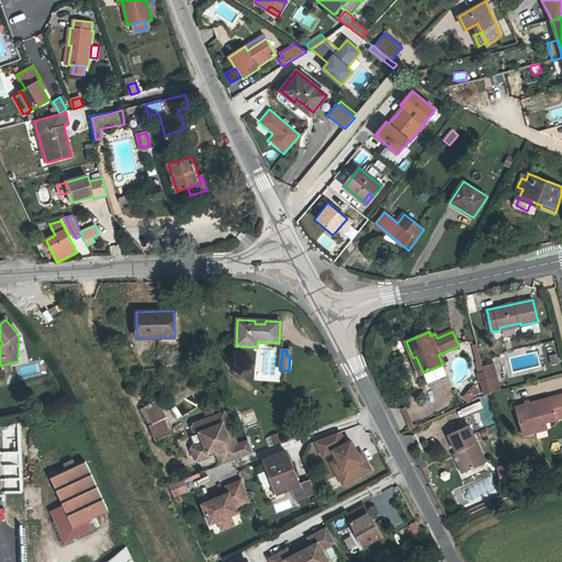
[(491,393),(501,390),(494,363),(483,366),(485,372),(491,393)]
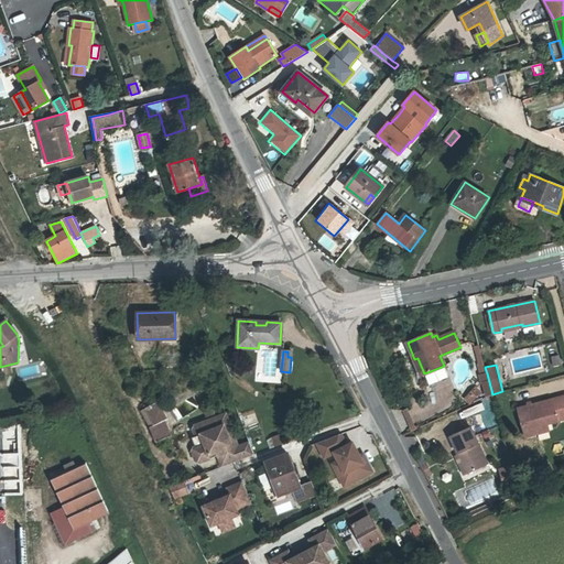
[(486,396),(492,394),(487,373),(479,375),(481,382),(483,382),(486,396)]
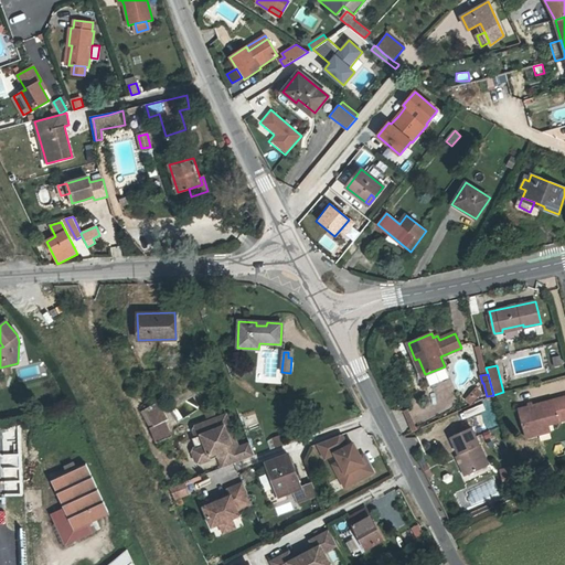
[(471,404),(481,393),(477,388),(467,400),(471,404)]
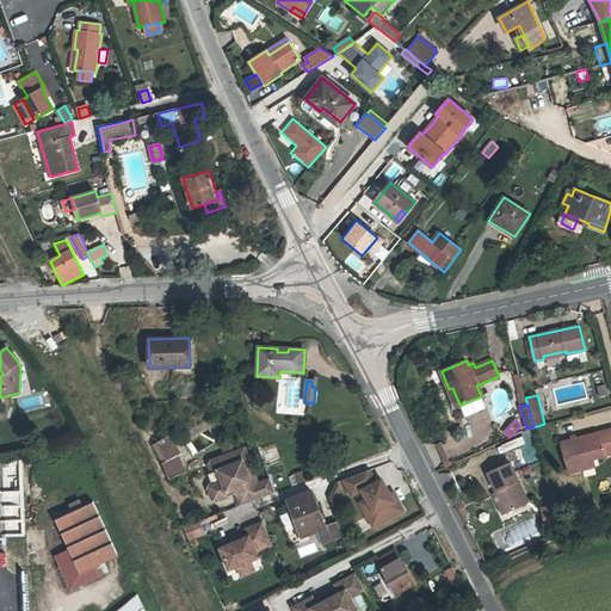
[(610,429),(561,443),(567,466),(594,458),(610,454),(610,429)]
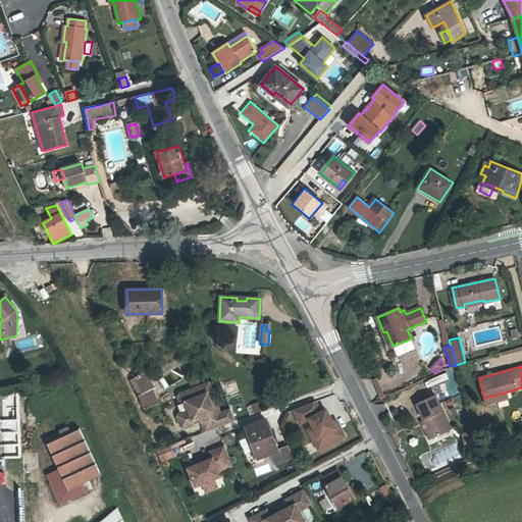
[(134,378),(135,379),(142,394),(139,396),(144,409),(159,404),(152,389),(155,387),(146,371),(134,378)]
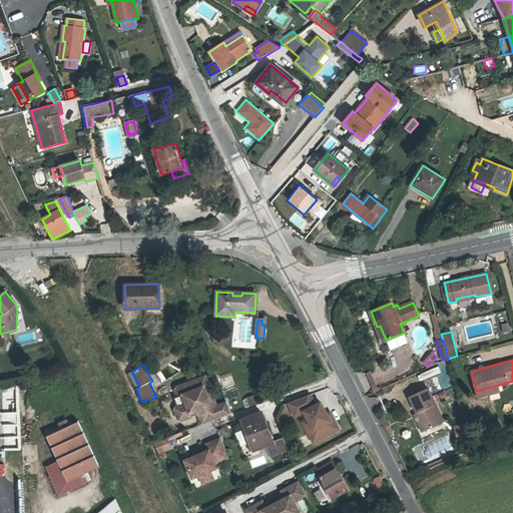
[(418,374),(421,380),(440,372),(438,365),(418,374)]
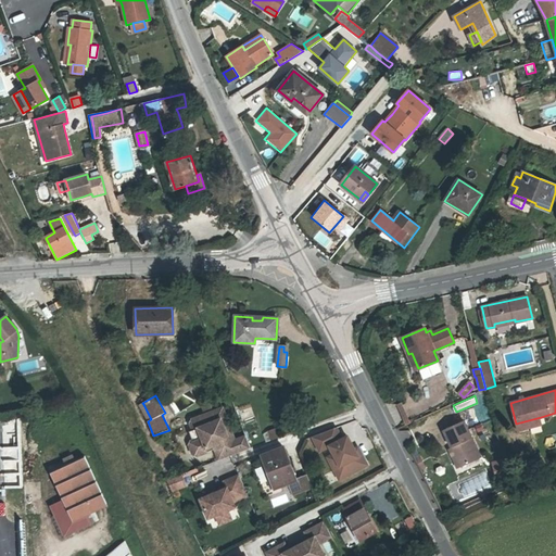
[(211,408),(207,402),(201,404),(203,411),(211,408)]
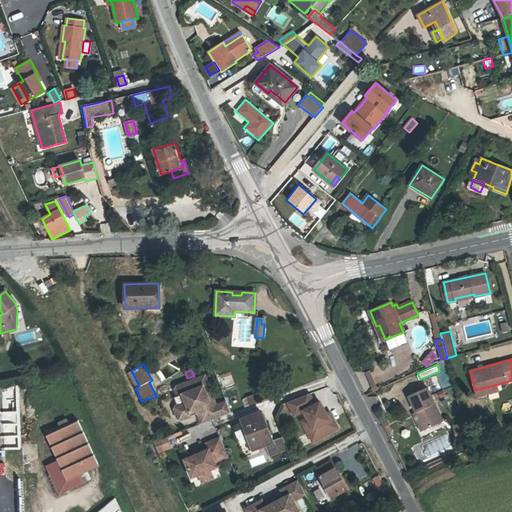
[(128,374),(136,388),(139,386),(132,372),(128,374)]
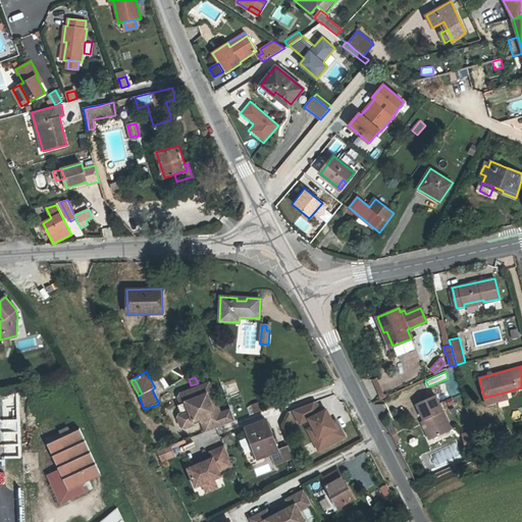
[(202,421),(206,432),(220,427),(236,421),(231,410),(220,414),(209,383),(180,394),(179,398),(181,405),(187,403),(190,411),(181,414),(180,415),(178,418),(181,426),(185,428),(195,424),(194,421),(201,418),(202,421)]
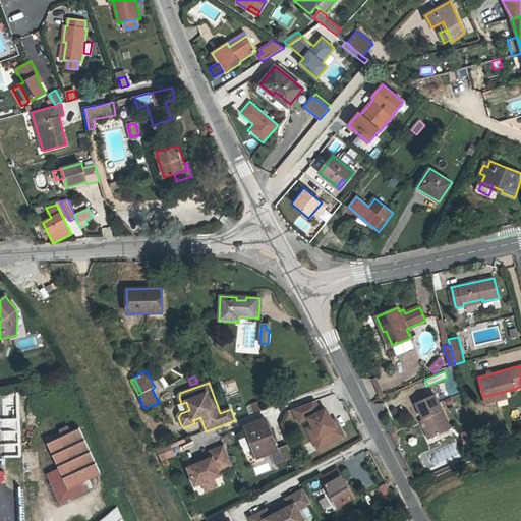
[(507,391),(483,397),(485,405),(509,399),(507,391)]
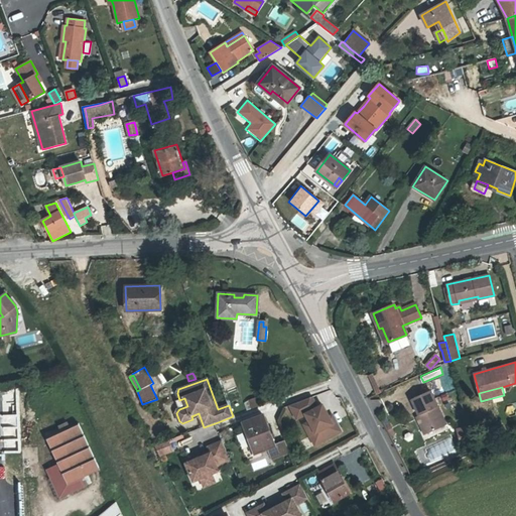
[(412,399),(421,419),(426,430),(427,433),(446,425),(430,390),(412,399)]
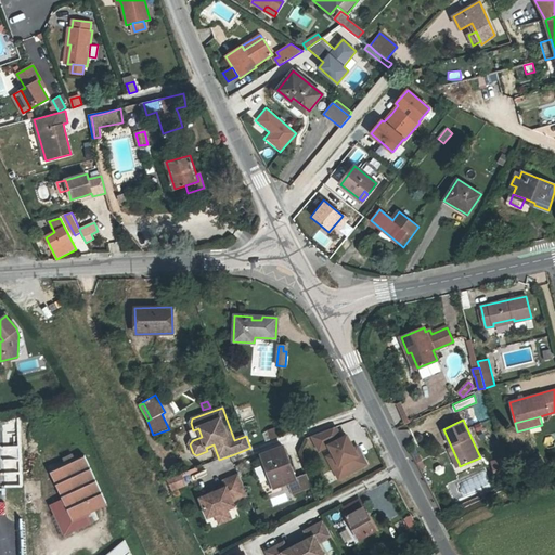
[(262,429),(265,439),(278,437),(276,427),(262,429)]
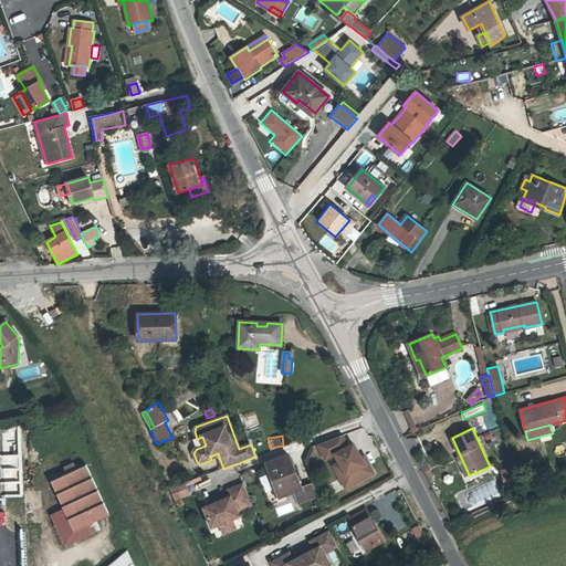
[(336,456),(341,462),(346,474),(344,475),(349,485),(374,473),(368,462),(365,464),(360,458),(354,444),(348,448),(343,436),(318,444),(326,460),(336,456)]
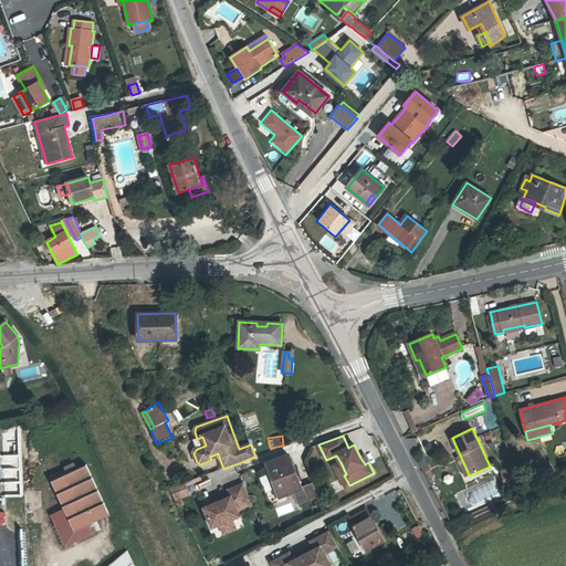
[(194,440),(197,449),(206,446),(202,437),(197,439),(194,440)]
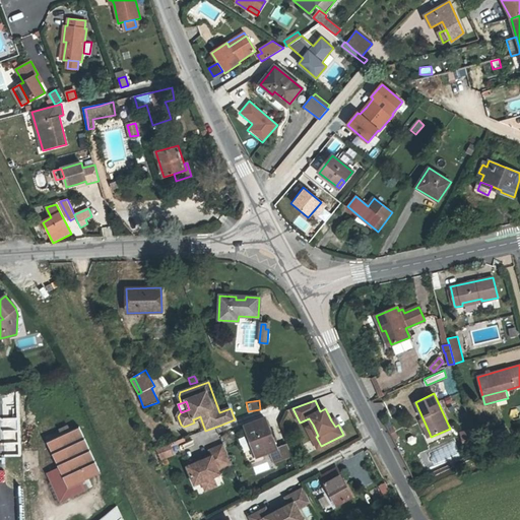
[(257,457),(271,452),(277,450),(266,418),(245,427),(257,457)]
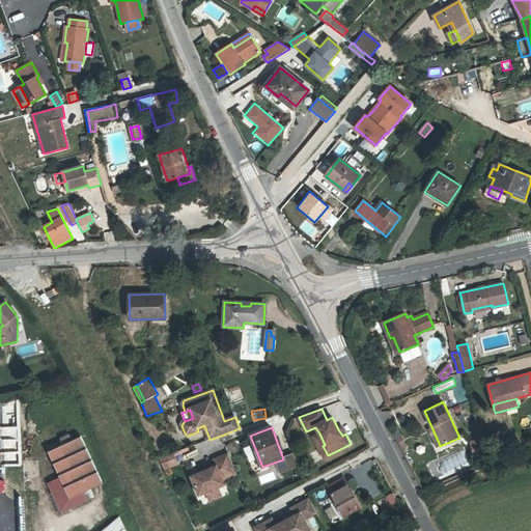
[(439,443),(434,431),(430,432),(436,444),(439,443)]
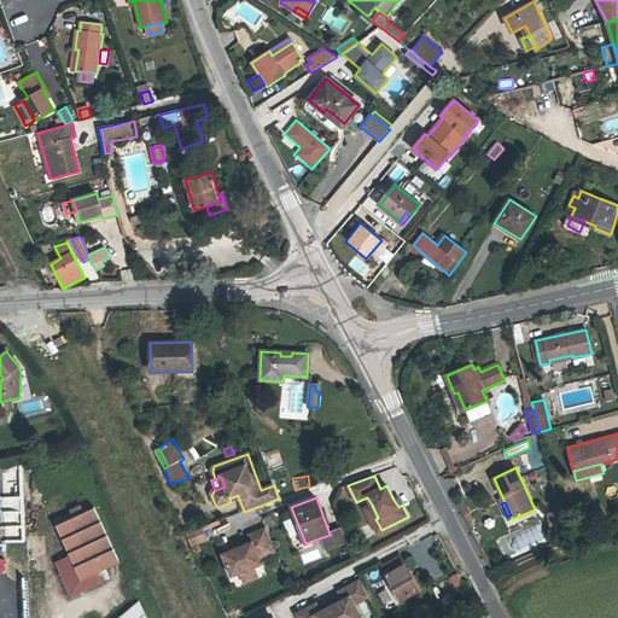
[(378,532),(382,530),(375,519),(378,518),(372,505),(365,508),(378,532)]
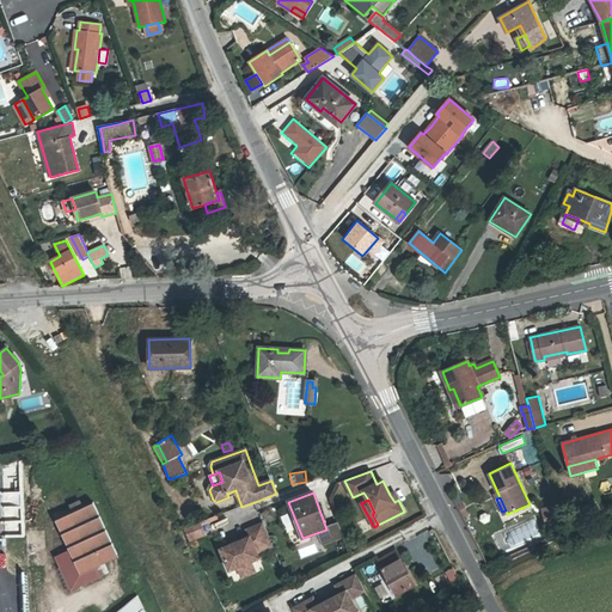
[(461,502),(457,505),(463,518),(469,514),(461,502)]
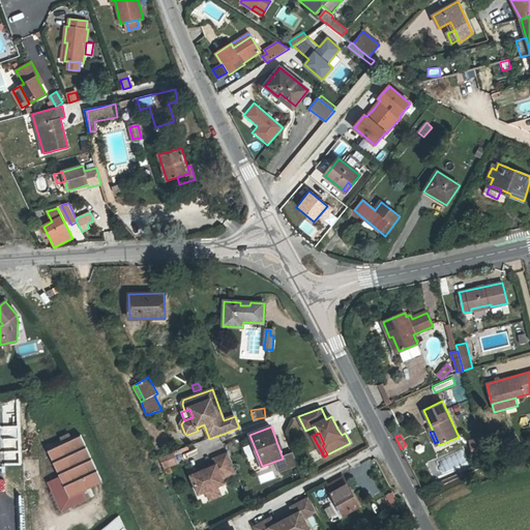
[(85,491),(102,482),(81,436),(49,451),(60,476),(48,482),(61,512),(89,500),(85,491)]
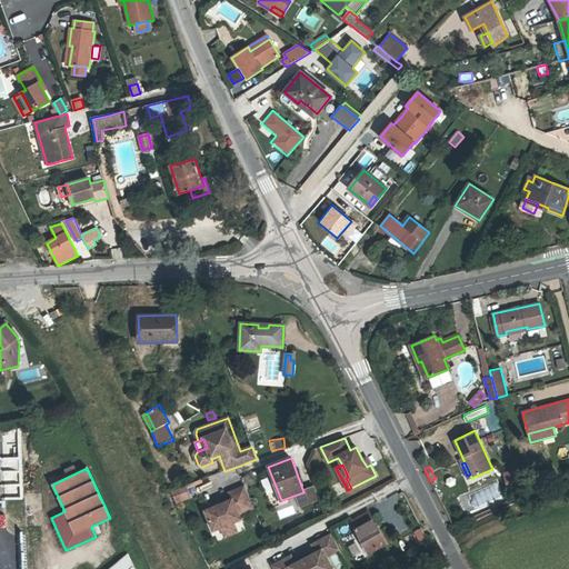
[(518,488),(513,471),(507,473),(511,490),(518,488)]
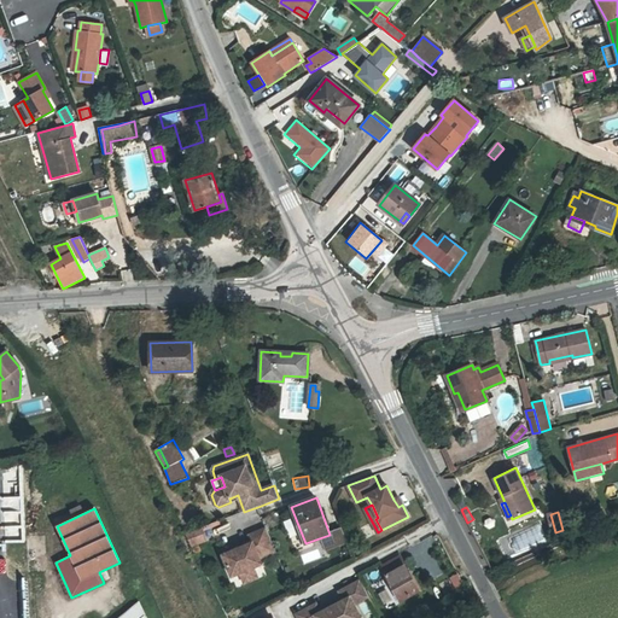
[(200,529),(185,534),(191,546),(205,540),(200,529)]
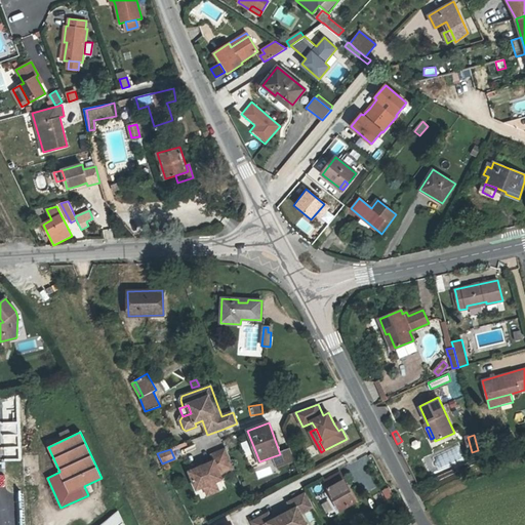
[(234,468),(226,449),(211,455),(213,461),(204,465),(198,468),(190,472),(197,489),(204,486),(206,488),(214,484),(214,482),(221,479),(219,474),(234,468)]
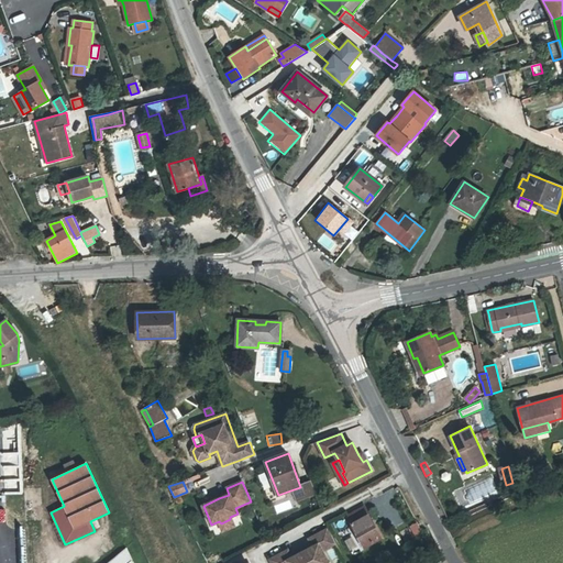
[(310,483),(300,487),(294,489),(297,500),(315,494),(310,483)]
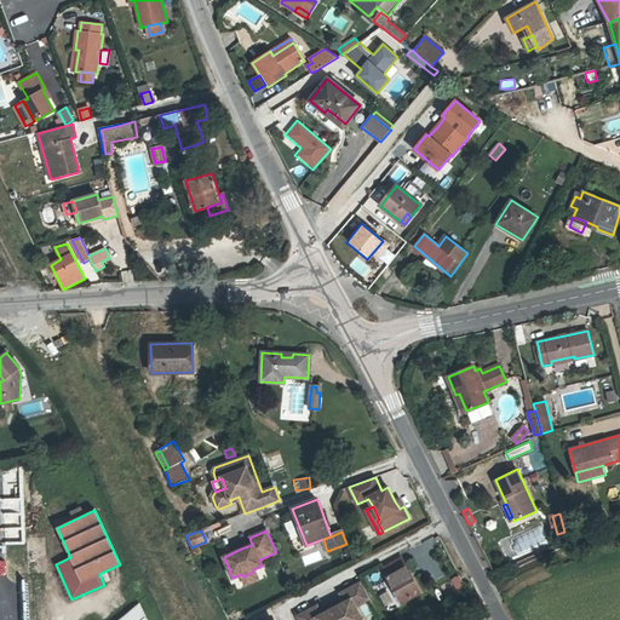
[(402,558),(384,569),(401,602),(420,592),(402,558)]
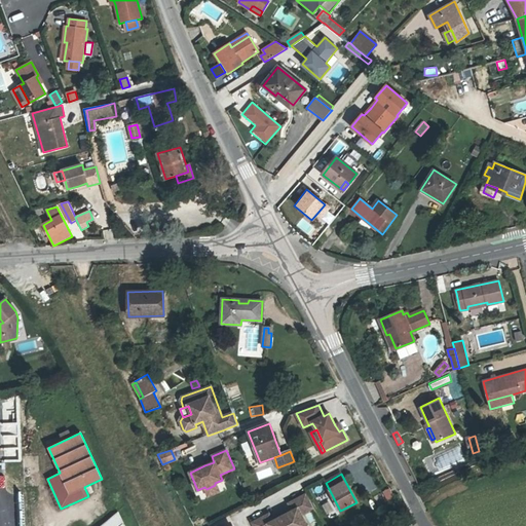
[(219,491),(215,483),(215,485),(207,489),(204,487),(208,496),(219,491)]
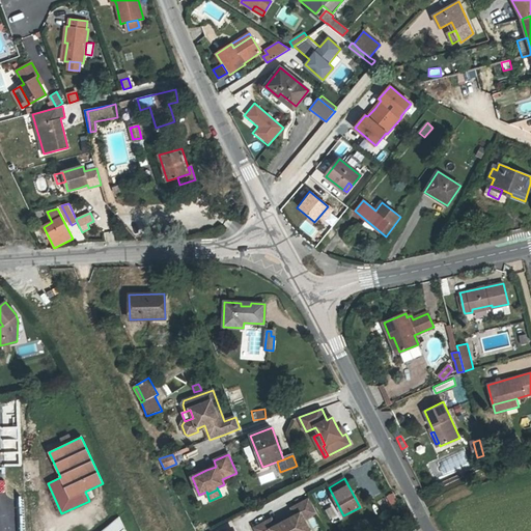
[(285,521),(290,530),(309,530),(304,520),(316,512),(309,499),(291,508),(294,513),(296,515),(285,521)]
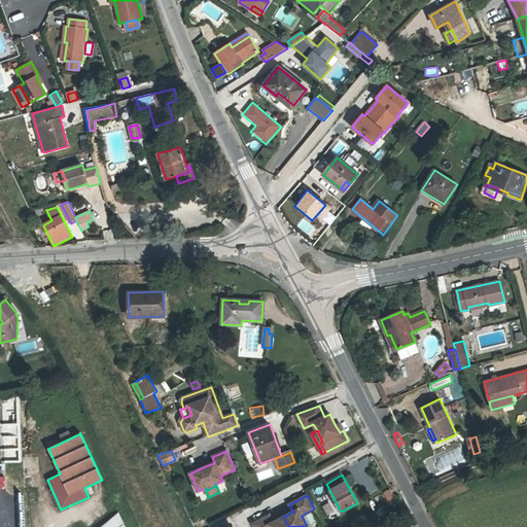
[(125,526),(118,513),(100,526),(125,526)]
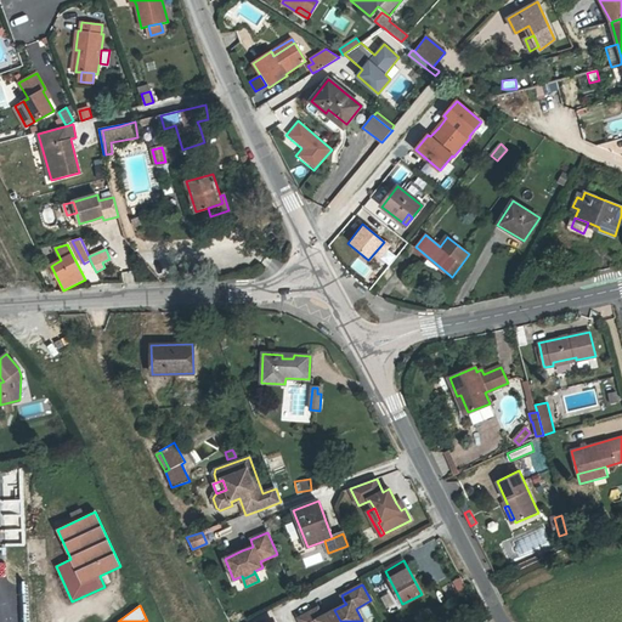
[(340,621),(334,610),(332,611),(322,616),(321,614),(318,608),(298,618),(298,621),(340,621)]
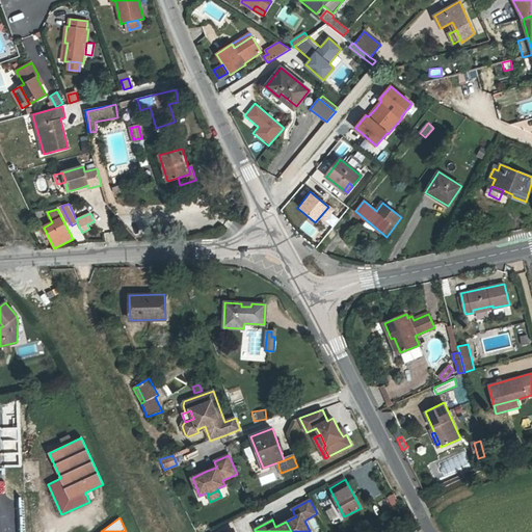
[(230,523),(212,531),(211,531),(224,531),(233,528),(230,523)]
